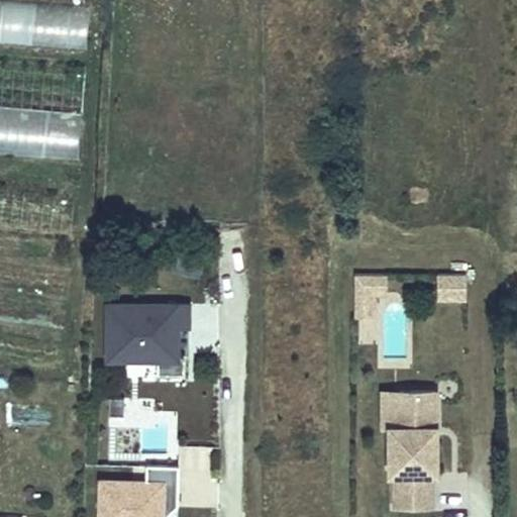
[(0,0),(0,43),(87,48),(90,5),(0,0)]
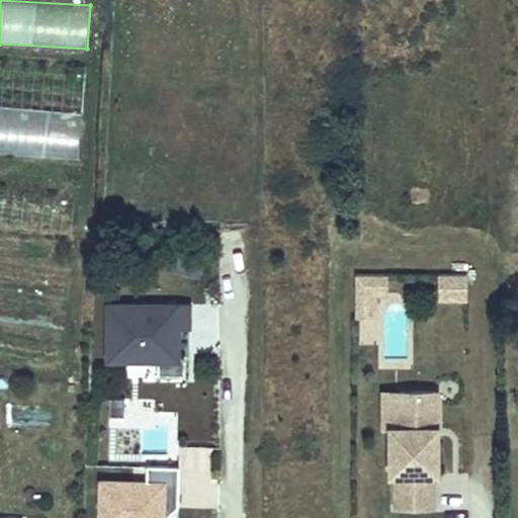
[(0,59),(0,155),(80,160),(86,64),(0,59)]
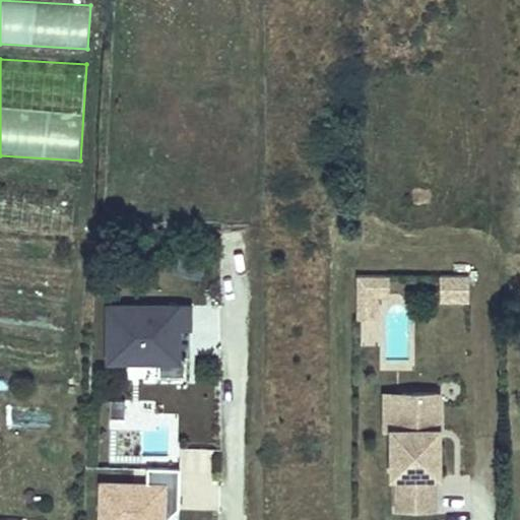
[(470,302),(469,273),(439,274),(440,303),(470,302)]
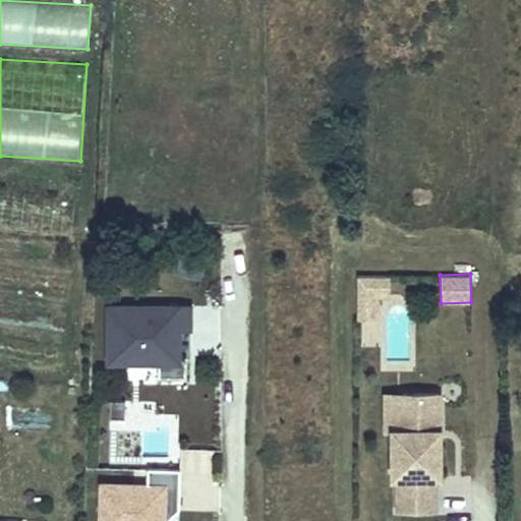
[(392,299),(391,276),(358,276),(358,320),(379,320),(379,299),(392,299)]
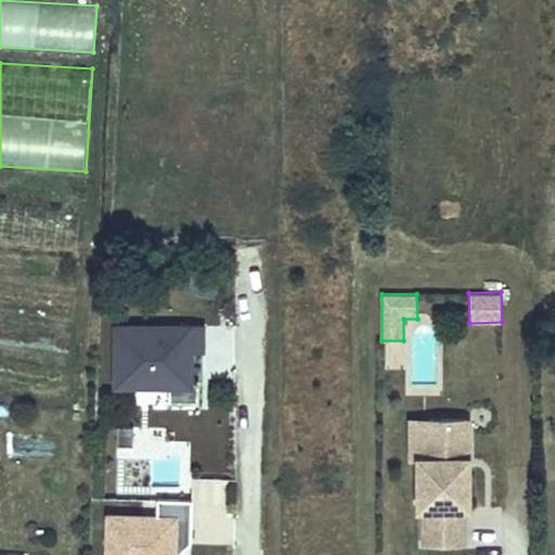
[(207,324),(114,323),(113,391),(166,391),(166,404),(201,404),(201,382),(195,382),(195,352),(207,353),(207,324)]
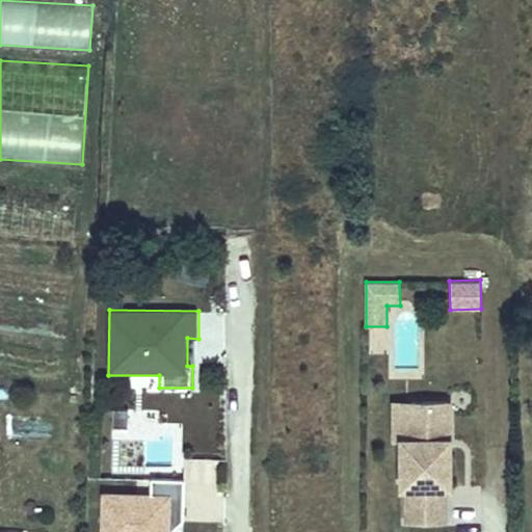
[(414,442),(414,405),(396,405),(396,443),(402,443),(402,442),(414,442)]
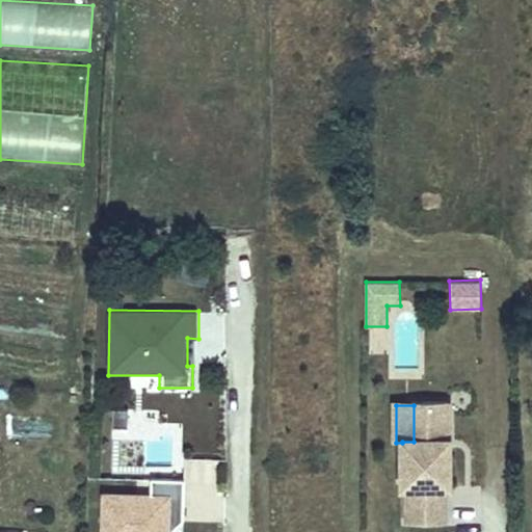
[(451,481),(451,452),(447,452),(447,443),(451,443),(451,405),(414,405),(414,442),(402,442),(402,443),(402,481),(407,481),(407,525),(446,525),(446,481),(451,481)]
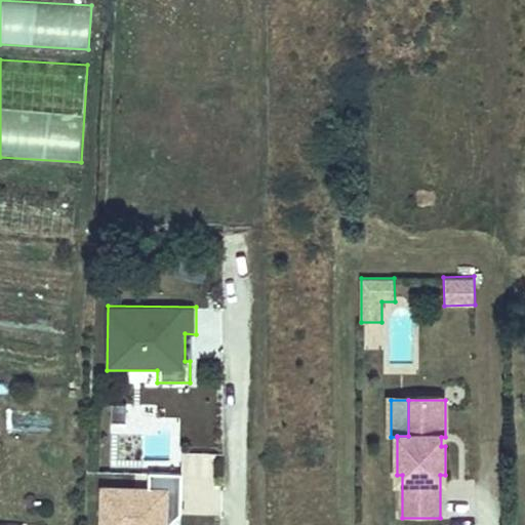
[(150,498),(102,497),(101,524),(178,524),(183,522),(184,482),(150,481),(150,498)]
